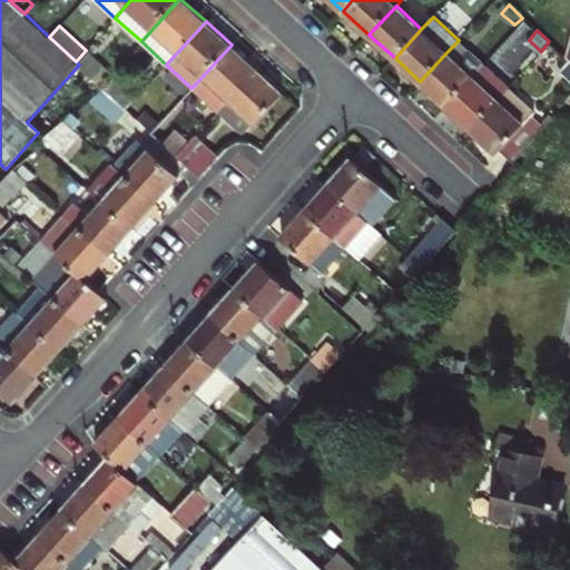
[(459,61),(469,50),(459,40),(448,51),(459,61)]
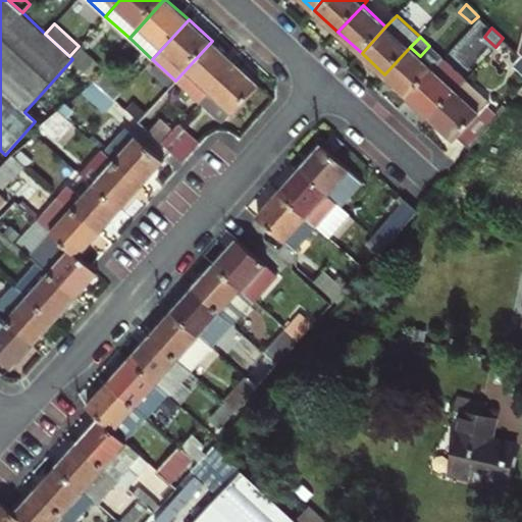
[(175,81),(199,102),(236,62),(212,41),(175,81)]
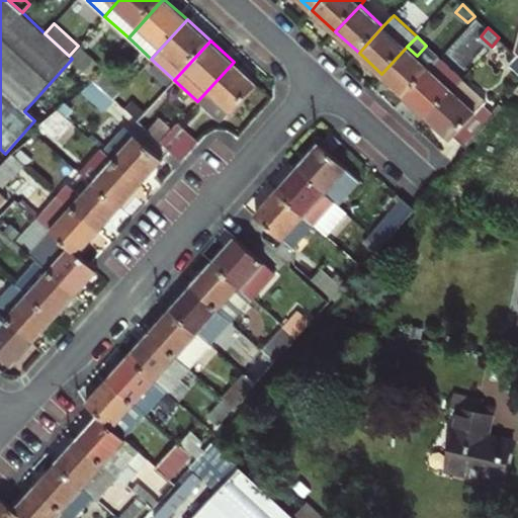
[(407,47),(381,74),(406,96),(440,58),(426,46),(417,56),(407,47)]
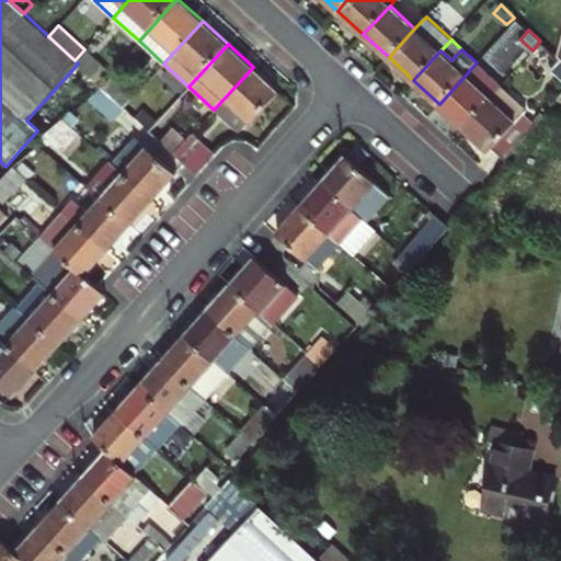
[(88,55),(78,64),(100,83),(109,75),(88,55)]
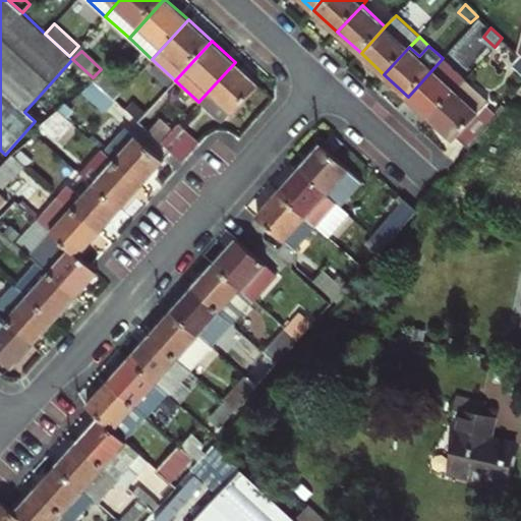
[(520,55),(512,63),(520,71),(520,55)]
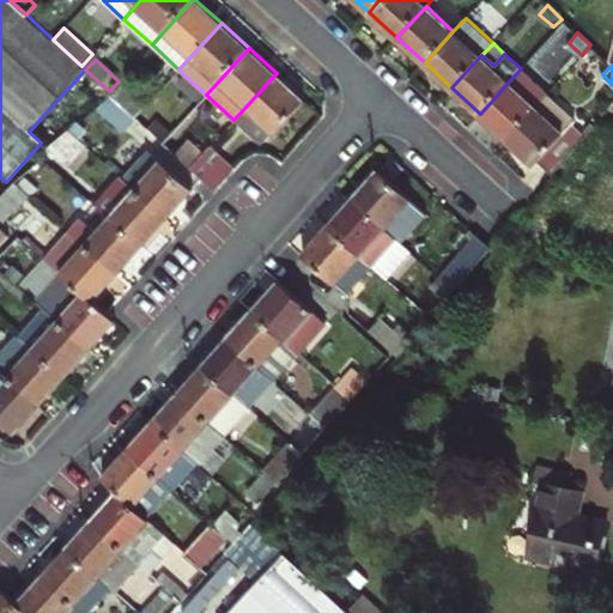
[(547,92),(521,68),(480,114),(507,138),(547,92)]
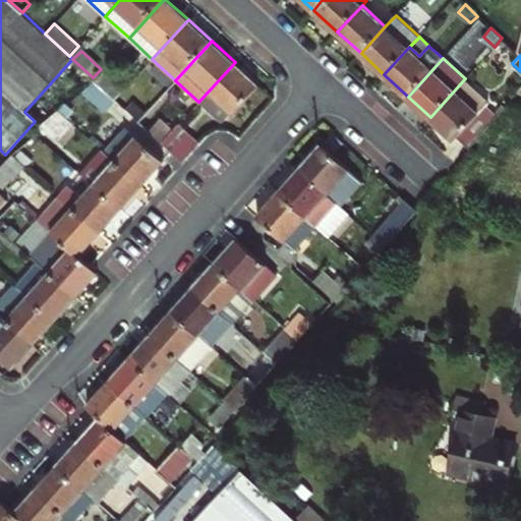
[(198,102),(220,121),(222,124),(232,112),(234,114),(259,85),(235,62),(198,102)]
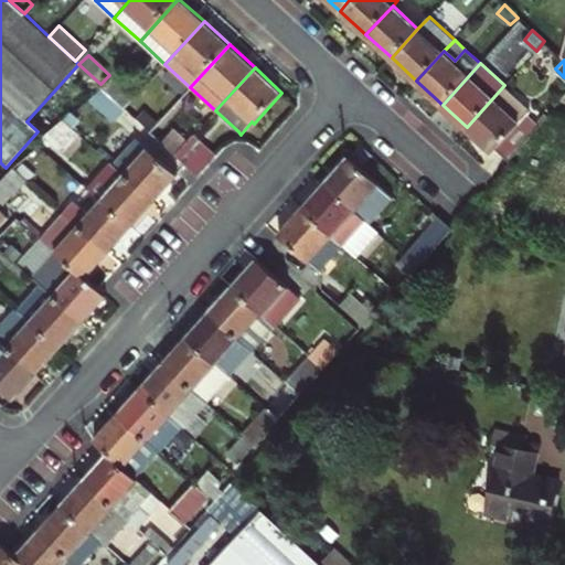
[(103,87),(104,87),(126,107),(135,97),(113,76),(103,87)]
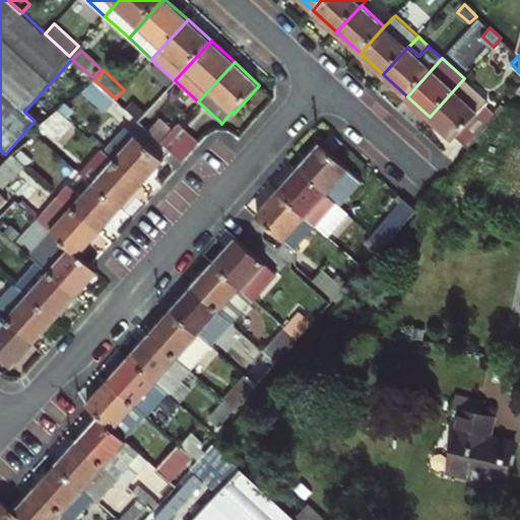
[(464,78),(430,117),(454,139),(457,135),(469,146),(497,114),(485,104),(489,101),(464,78)]
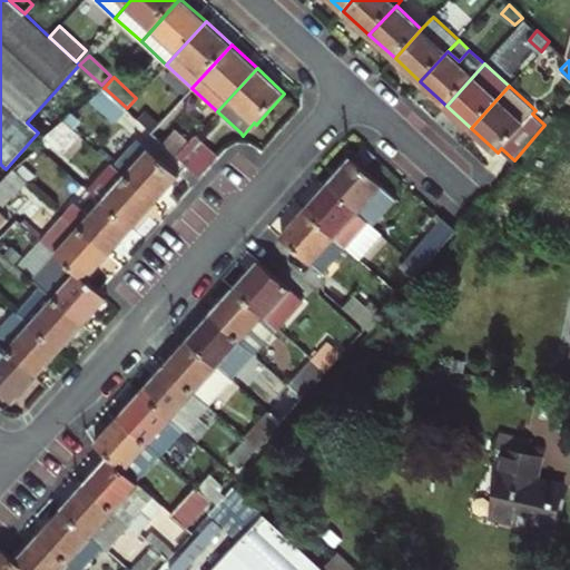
[(116,120),(127,108),(105,88),(92,98),(116,120)]
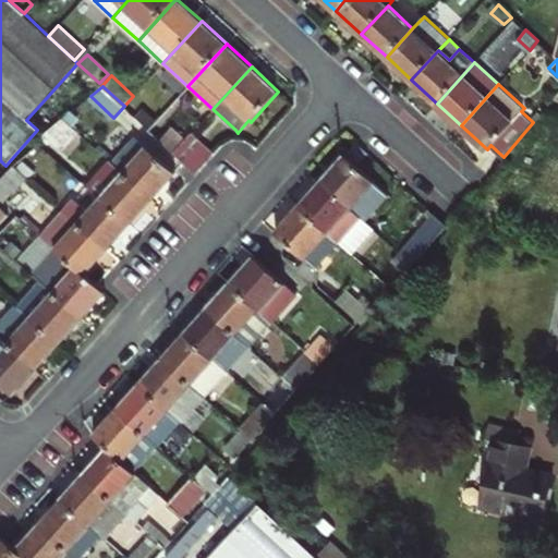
[(144,104),(133,114),(145,125),(156,114),(144,104)]
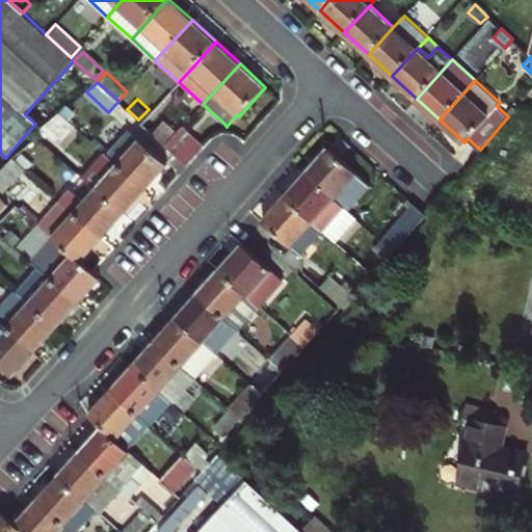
[(60,112),(69,120),(75,113),(68,107),(60,112)]
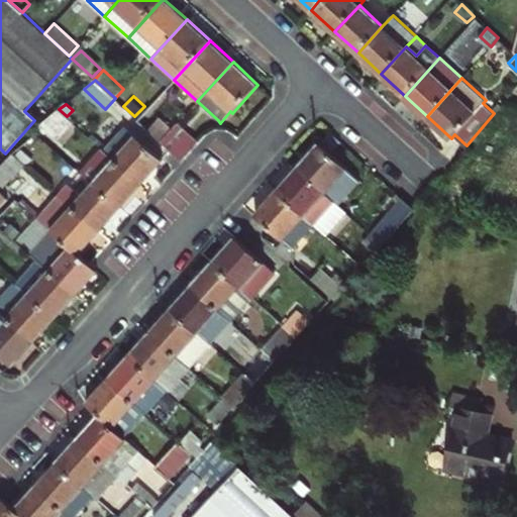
[(54,137),(70,119),(67,116),(59,109),(40,124),(54,137)]
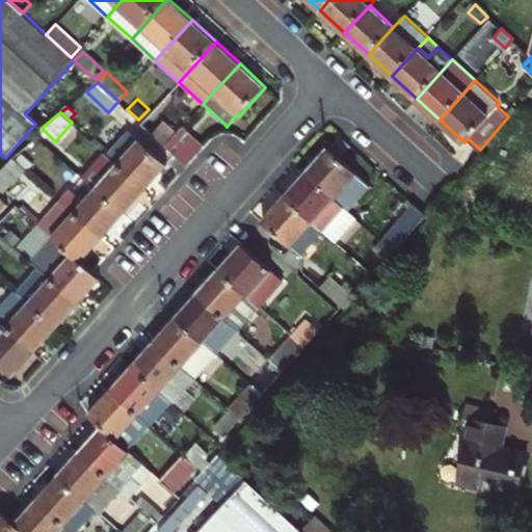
[(154,133),(166,144),(177,133),(164,122),(154,133)]
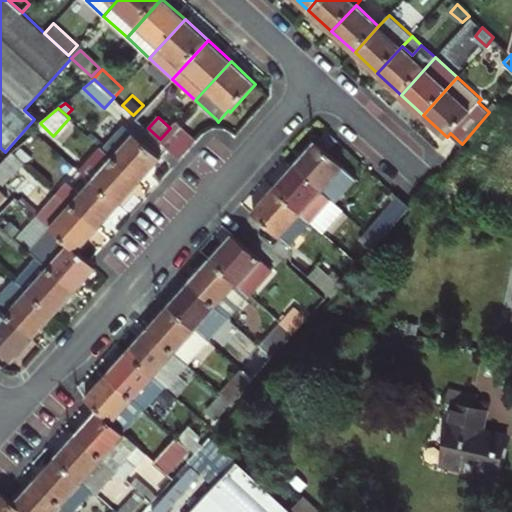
[(125,126),(103,149),(140,182),(161,159),(125,126)]
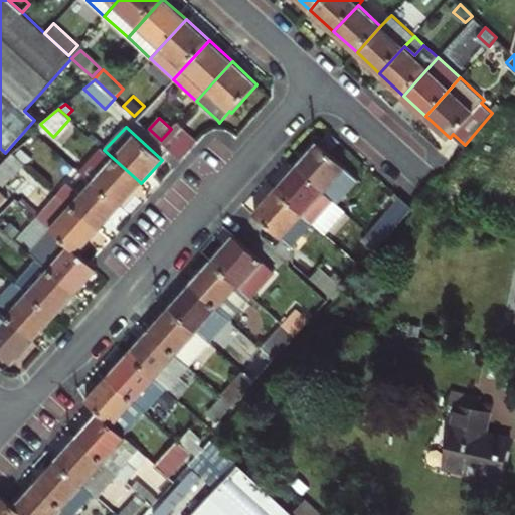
[(171,129),(161,140),(182,159),(192,148),(171,129)]
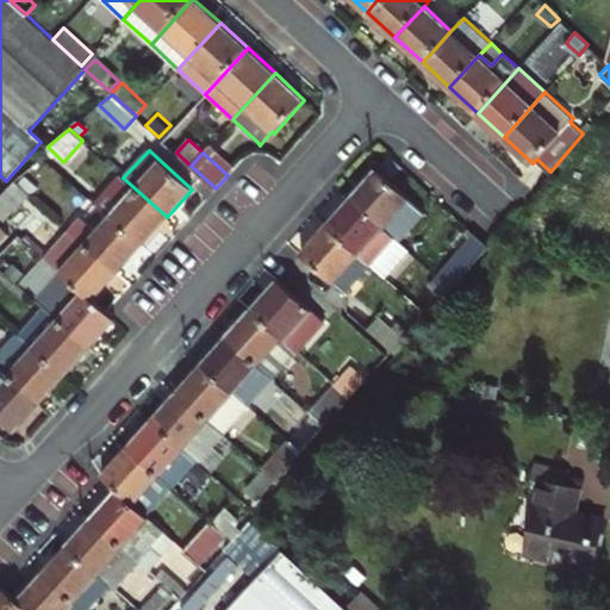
[(353,198),(396,236),(399,232),(404,236),(425,212),(378,169),(353,198)]
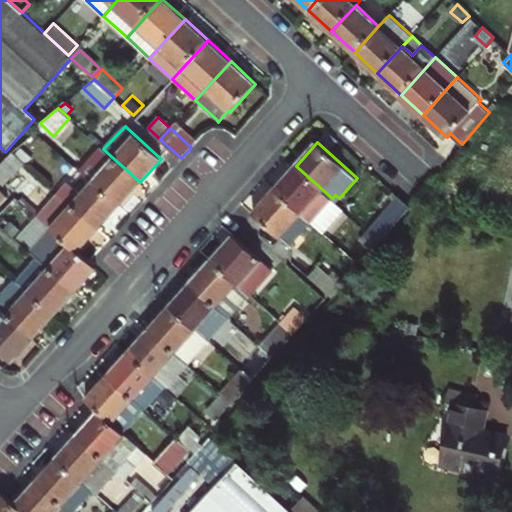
[(84,174),(92,182),(119,206),(140,182),(103,149),(100,147),(89,159),(94,163),(84,174)]
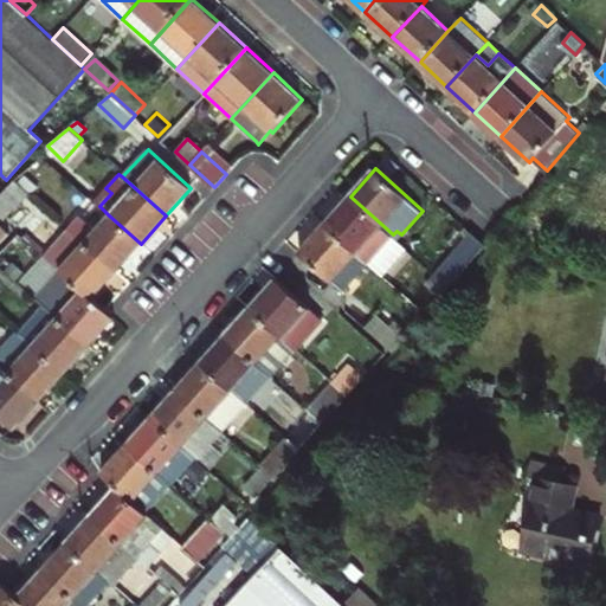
[(0,195),(0,216),(5,220),(30,194),(15,181),(0,195)]
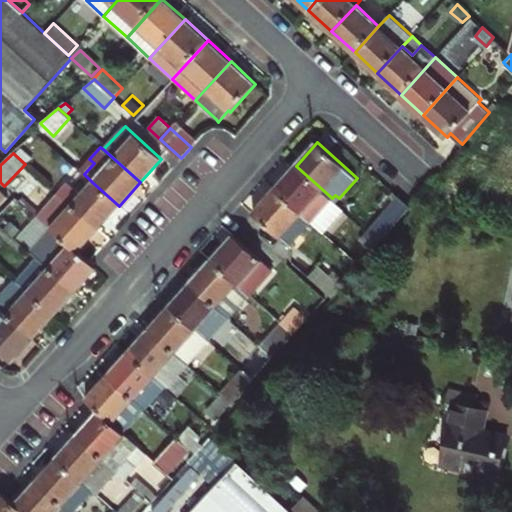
[(311,221),(322,232),(344,208),(332,198),(296,166),(274,189),(311,221)]
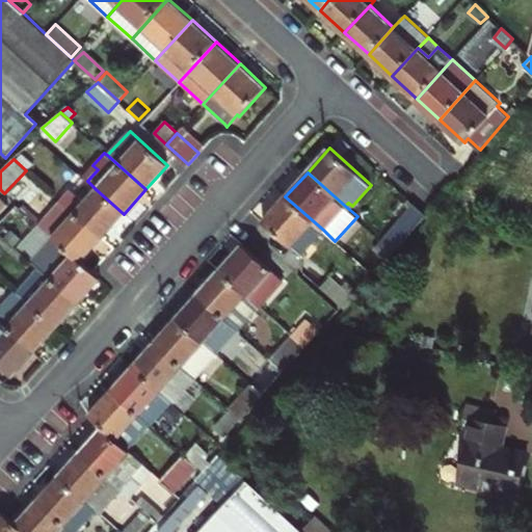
[(73,187),(60,201),(102,239),(124,214),(96,189),(86,198),(73,187)]
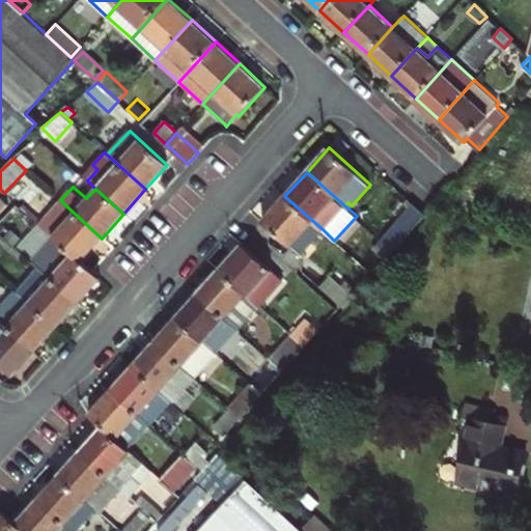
[(301,255),(323,229),(284,196),(262,221),(301,255)]
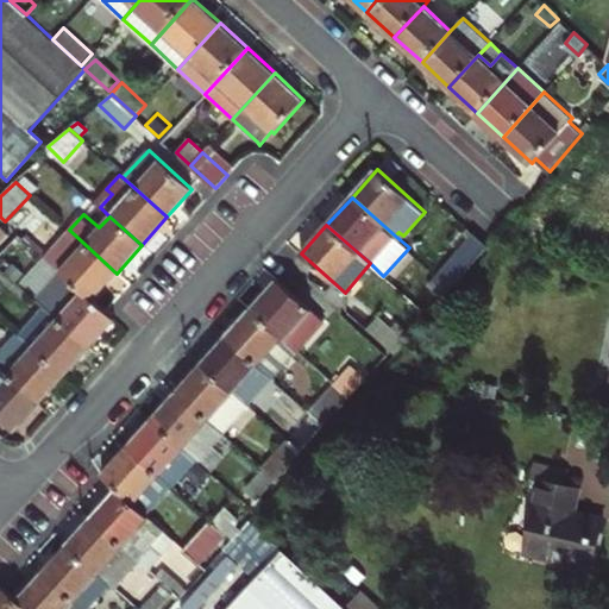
[(61,271),(93,299),(117,274),(69,230),(56,245),(71,259),(61,271)]
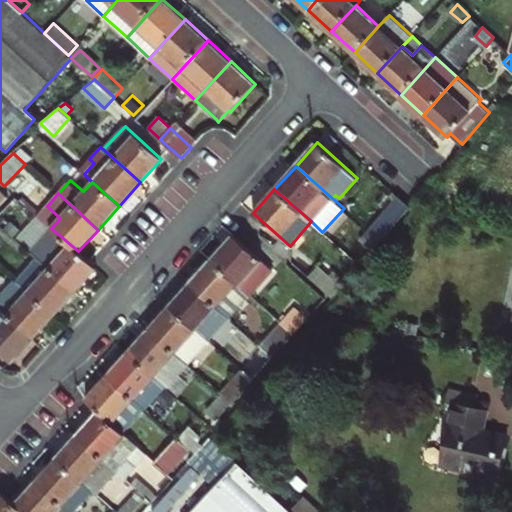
[(398,194),(368,230),(380,241),(408,208),(410,206),(398,194)]
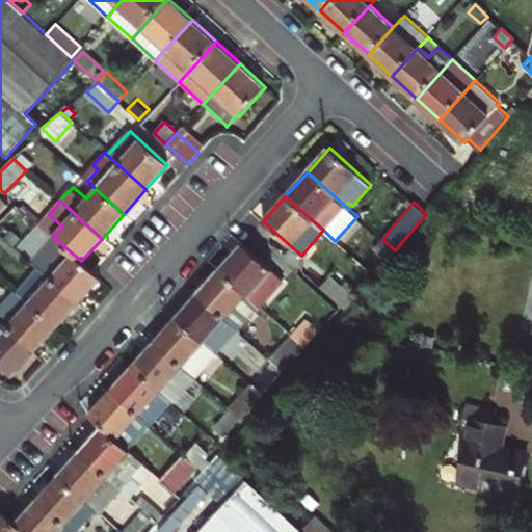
[(31,262),(38,269),(78,303),(101,278),(81,261),(53,237),(31,262)]
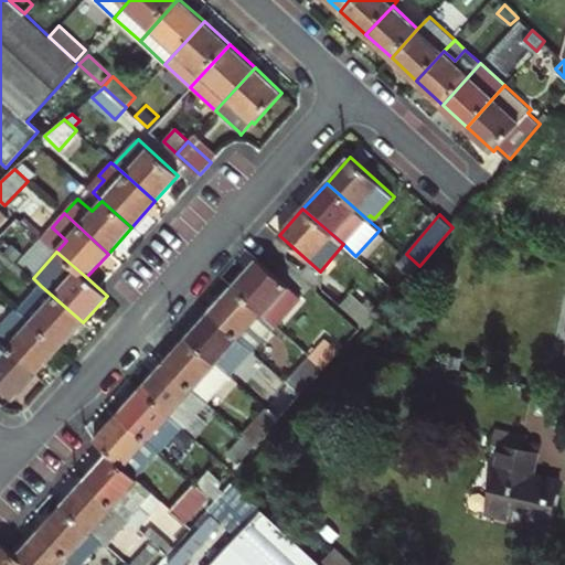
[(411,277),(419,266),(406,254),(397,265),(411,277)]
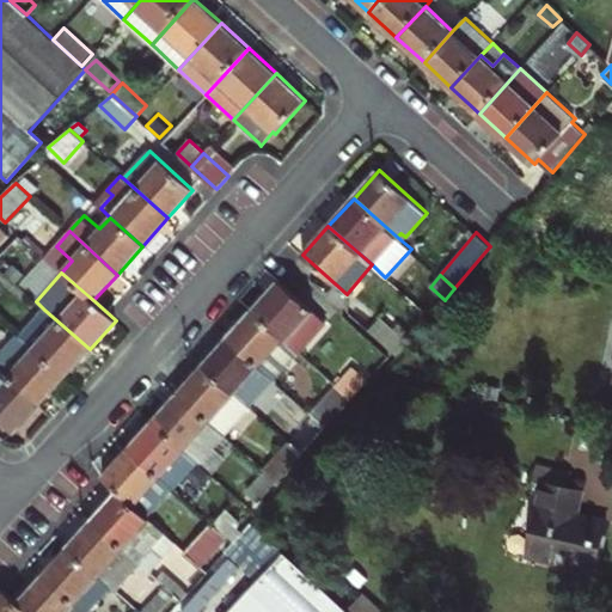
[(254,311),(299,352),(325,323),(279,281),(254,311)]
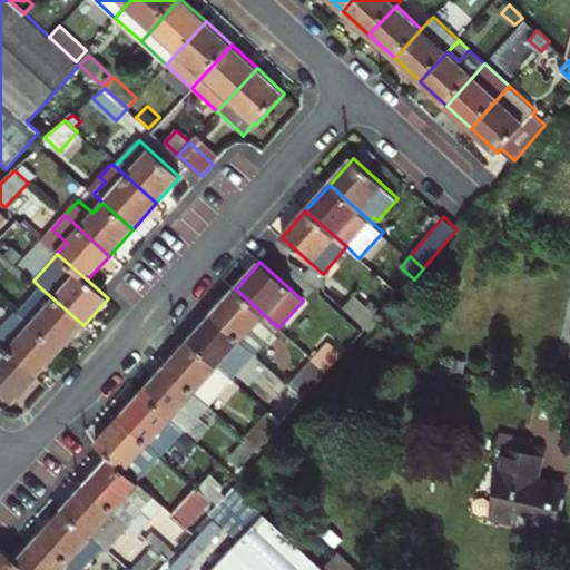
[(18,313),(61,350),(84,325),(41,288),(18,313)]
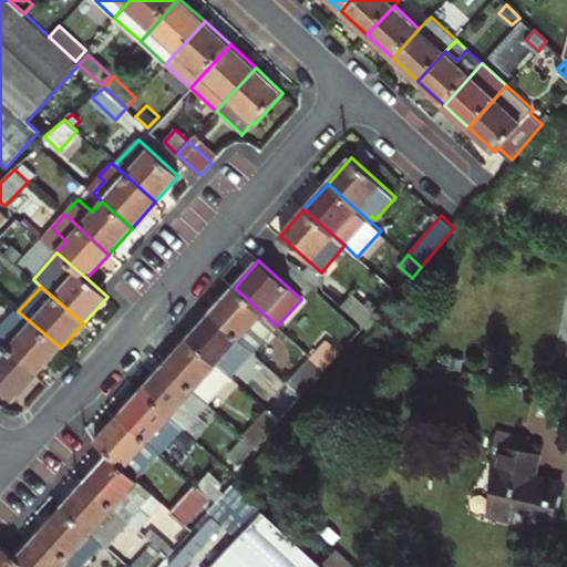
[(241,340),(254,351),(277,326),(235,288),(212,313),(241,340)]
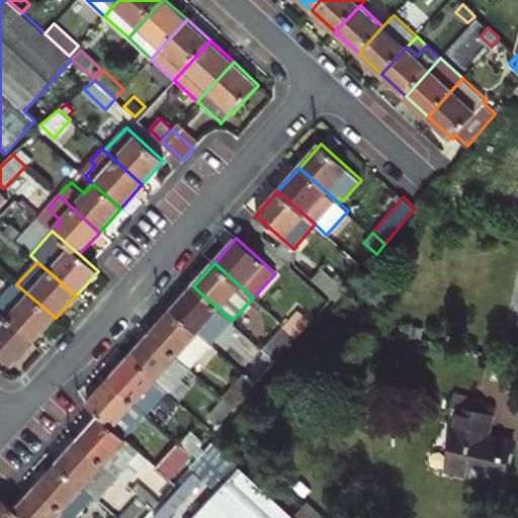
[(322,268),(313,278),(336,300),(346,289),(322,268)]
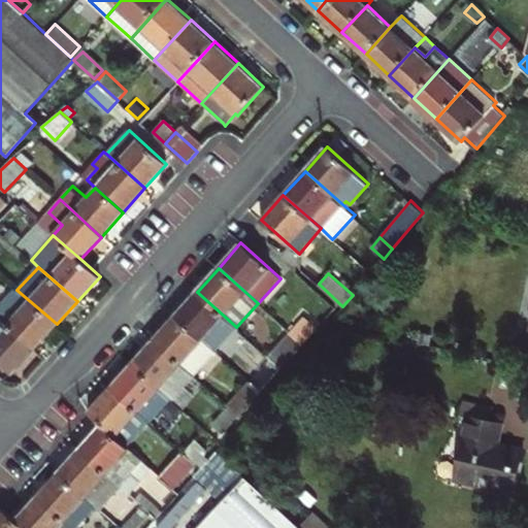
[(15,289),(0,306),(0,319),(34,349),(57,324),(17,290),(15,289)]
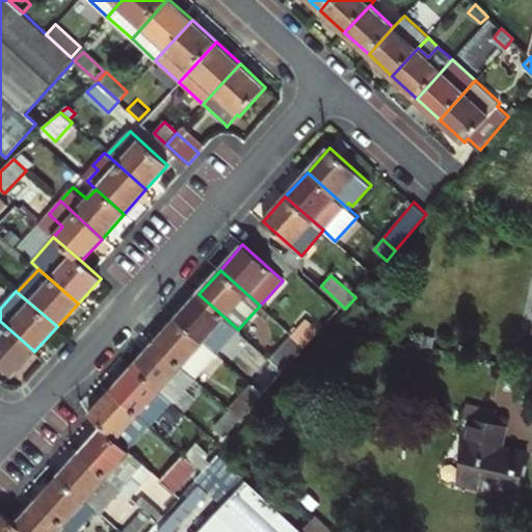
[(177,319),(205,343),(227,319),(198,294),(177,319)]
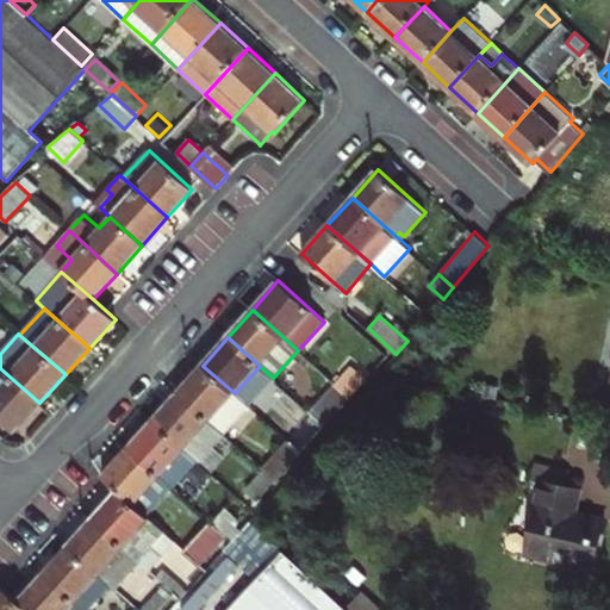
[(352,365),(336,384),(350,397),(366,379),(352,365)]
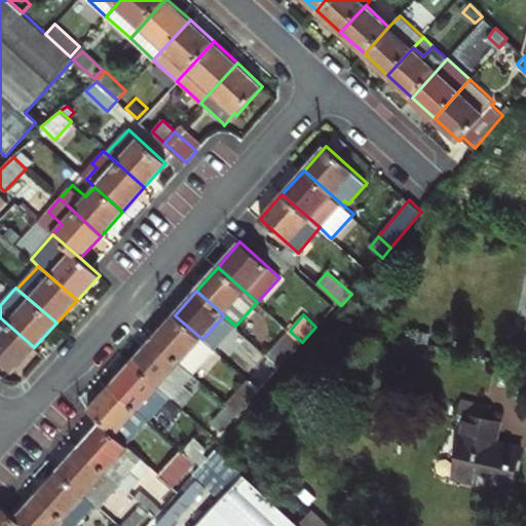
[(214,350),(202,339),(175,315),(154,337),(193,373),(214,350)]
